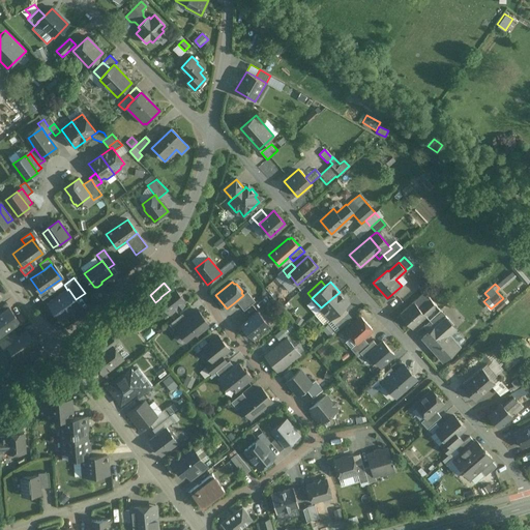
[(185,301),(173,287),(170,290),(160,297),(160,298),(165,303),(163,304),(170,314),(177,307),(178,308),(183,304),(182,303),(185,301)]
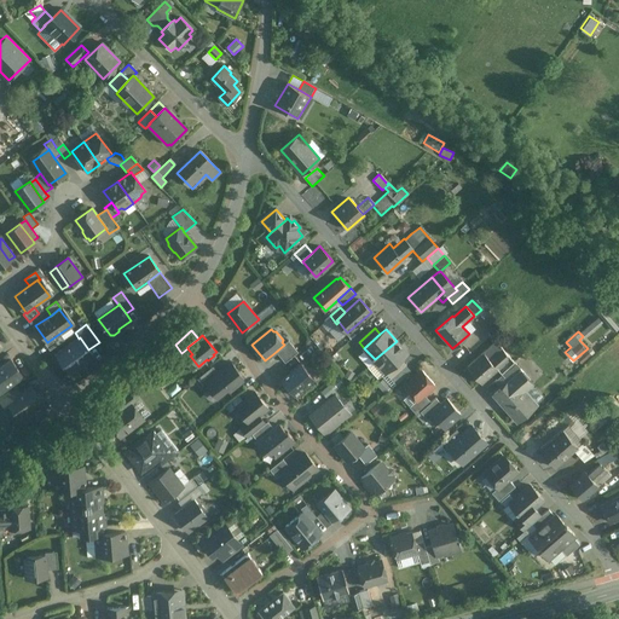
[(56,336),(47,342),(45,343),(50,351),(61,343),(56,336)]
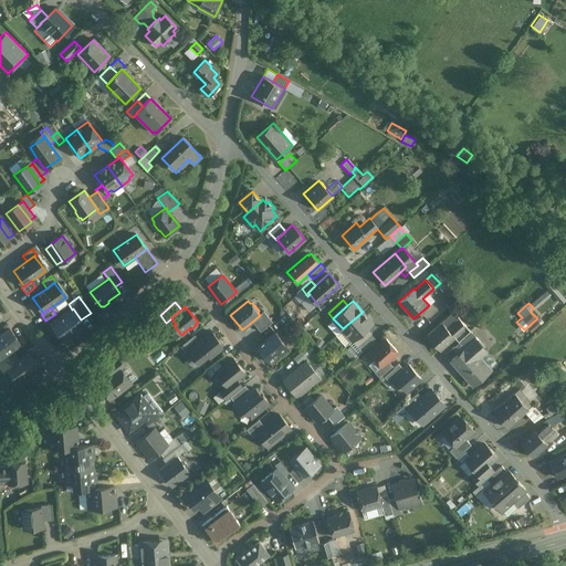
[(72,310),(52,324),(63,341),(85,325),(81,320),(73,308),(72,310)]
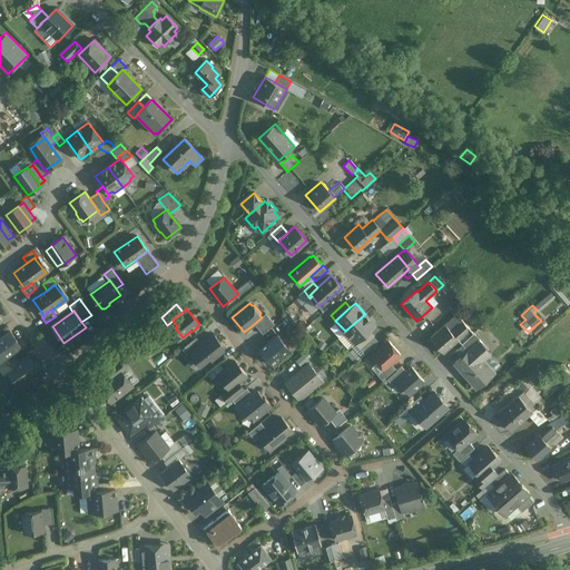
[(262,317),(254,324),(263,334),(275,324),(266,314),(262,317)]
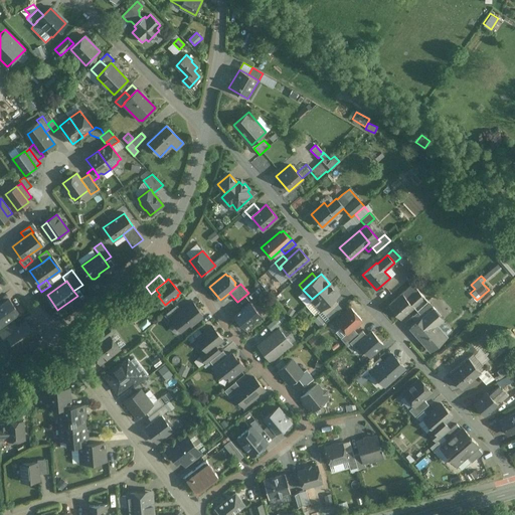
[(330,284),(312,299),(320,309),(333,298),(338,293),(330,284)]
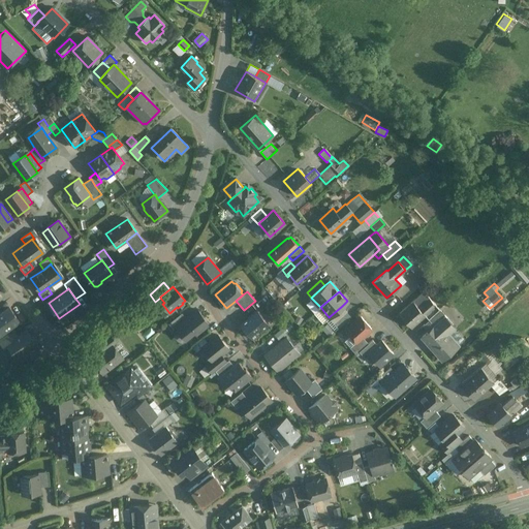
[(425,299),(422,294),(400,313),(412,327),(426,315),(425,314),(429,311),(435,305),(428,297),(425,299)]
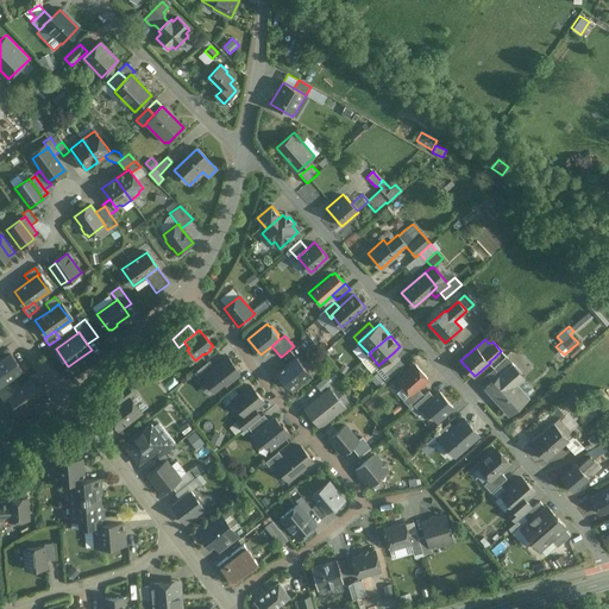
[(569,351),(572,356),(581,349),(577,344),(569,351)]
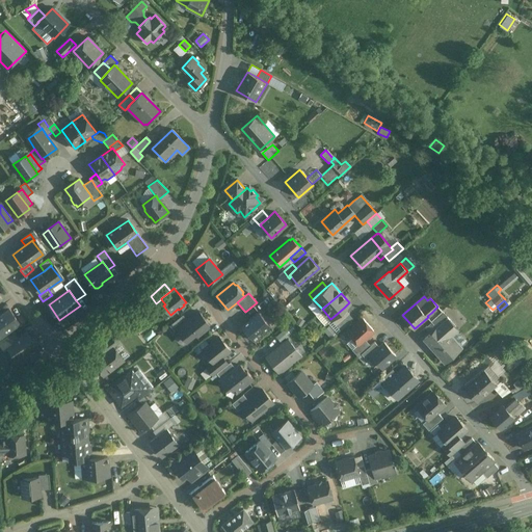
[(437,307),(431,313),(434,317),(441,311),(437,307)]
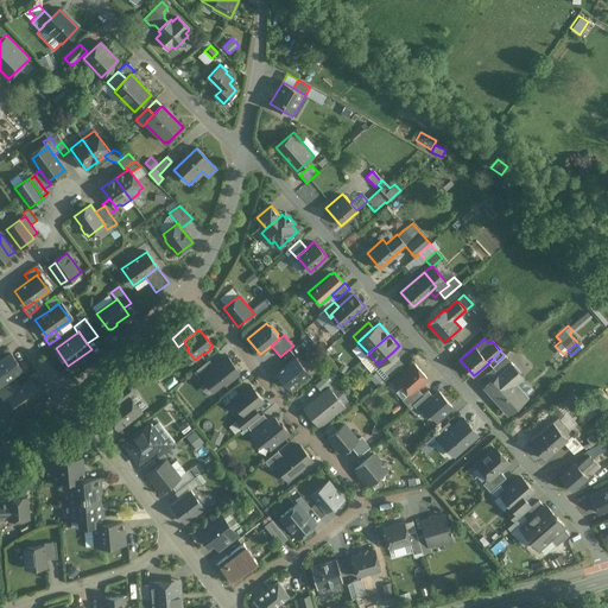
[(393,352),(378,365),(384,371),(399,358),(393,352)]
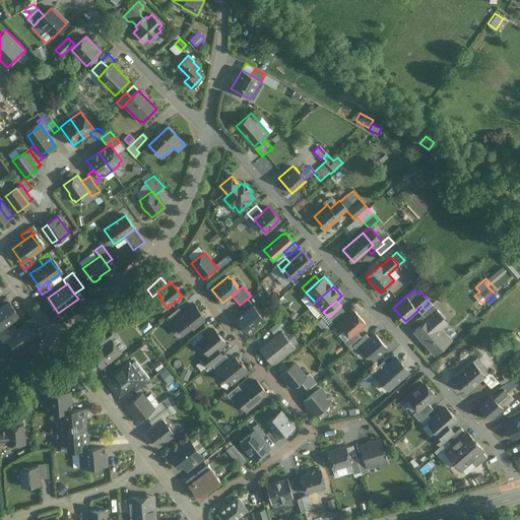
[(0,309),(0,328),(18,316),(9,303),(0,309)]
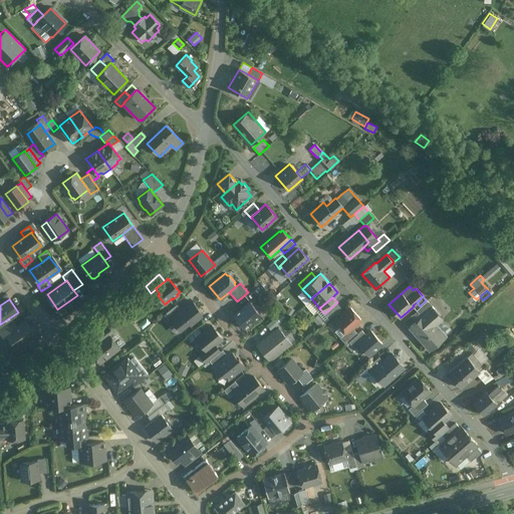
[(429,300),(417,310),(423,317),(432,309),(433,310),(435,307),(429,300)]
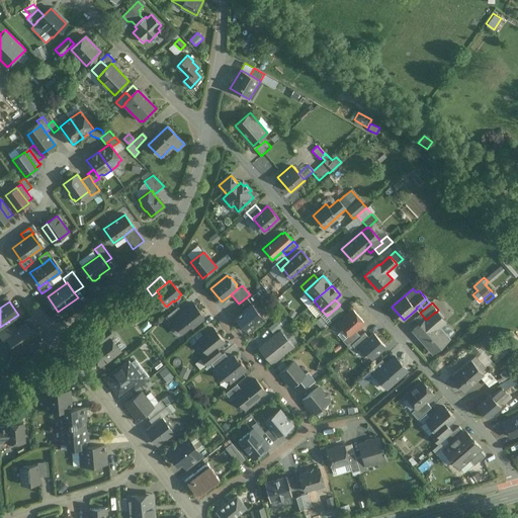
[(175,318),(172,321),(181,332),(190,325),(192,328),(203,320),(200,316),(202,315),(193,304),(182,313),(175,318)]
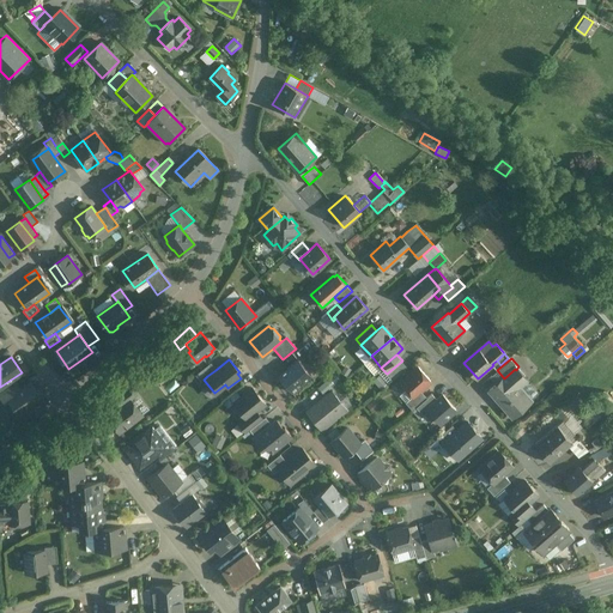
[(298,359),(278,376),(291,393),(311,376),(298,359)]
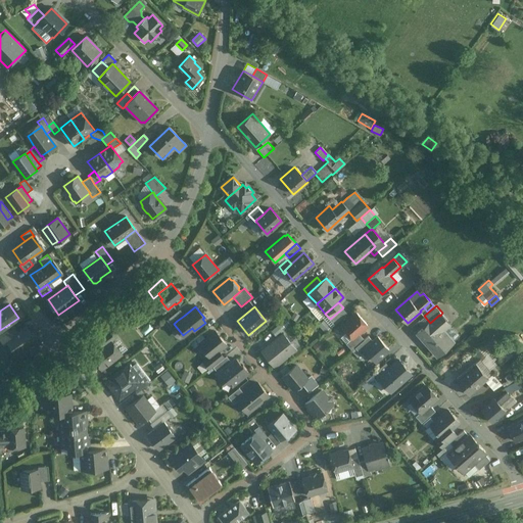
[(184,316),(180,311),(173,316),(177,321),(184,316)]
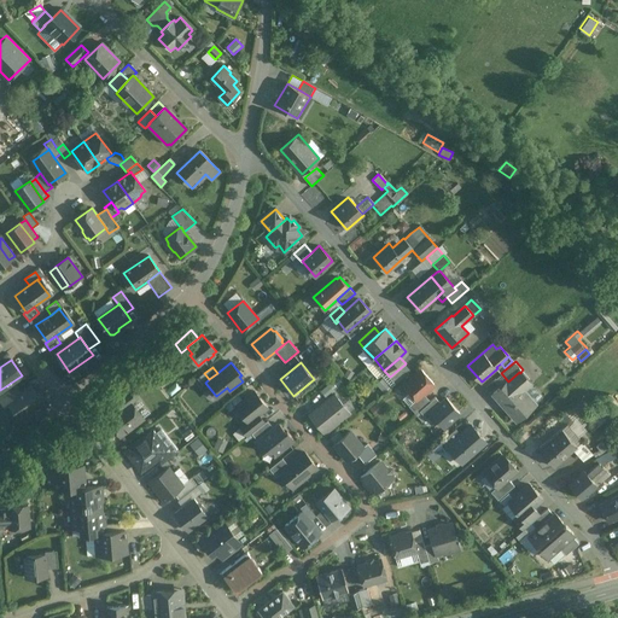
[(421,369),(403,385),(417,398),(423,392),(433,383),(421,369)]
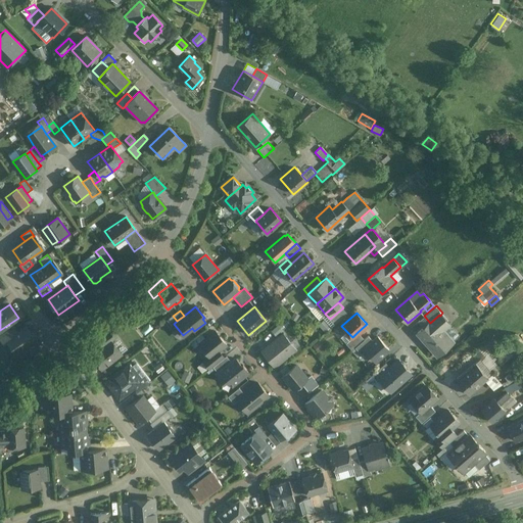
[(430,323),(418,333),(437,354),(452,341),(440,329),(446,323),(440,316),(439,315),(430,323)]
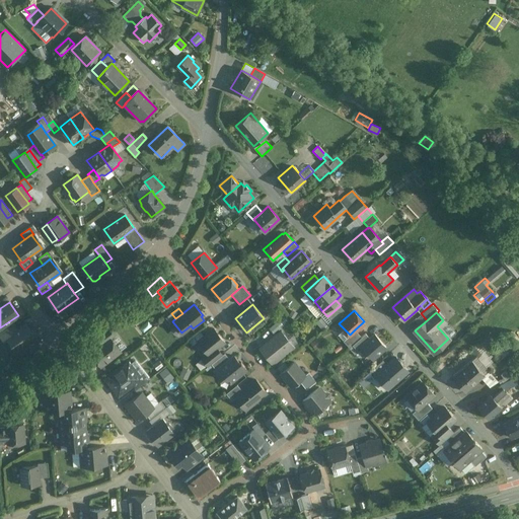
[(171,313),(166,317),(170,322),(172,321),(175,318),(171,313)]
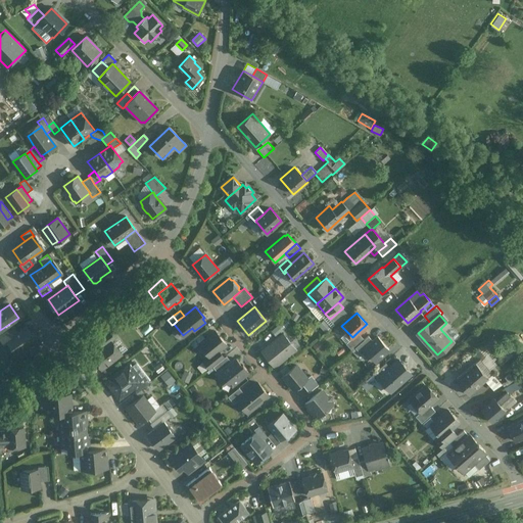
[(108,327),(95,339),(101,346),(109,339),(110,339),(115,335),(108,327)]
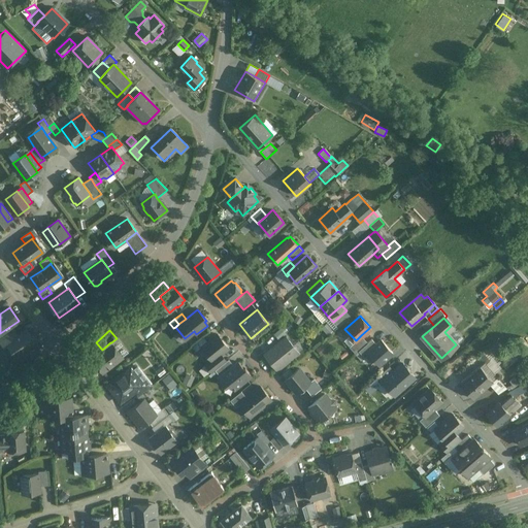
[(279,330),(274,334),(278,338),(284,334),(279,330)]
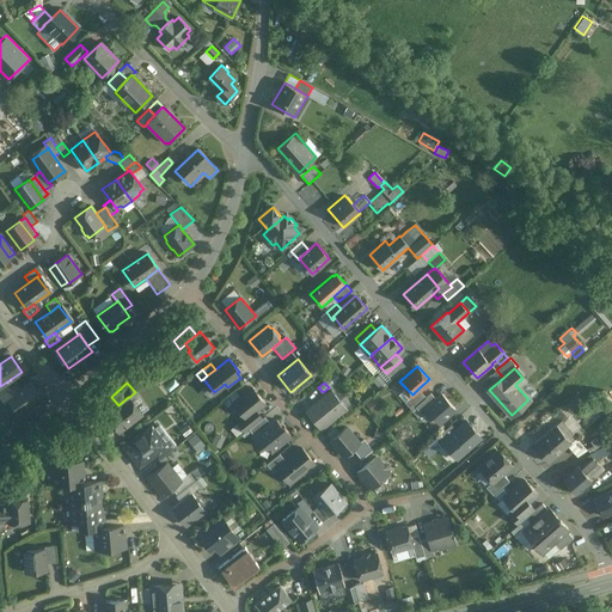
[(17,384),(0,396),(5,402),(10,399),(10,398),(20,390),(17,384)]
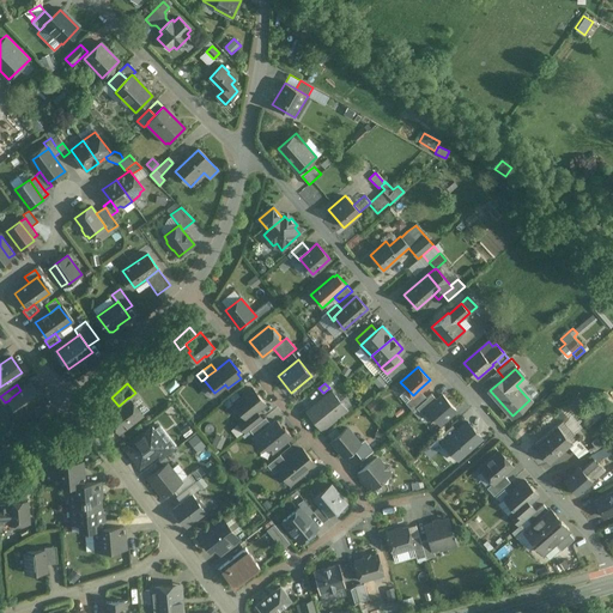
[(20,390),(10,399),(10,400),(12,404),(12,405),(11,407),(13,410),(16,410),(17,410),(20,414),(22,413),(23,416),(30,411),(28,410),(41,400),(30,384),(20,390)]
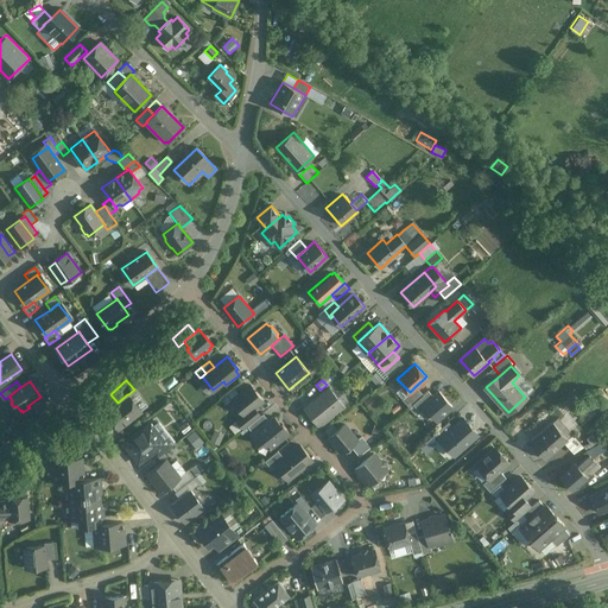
[(249,385),(232,400),(244,415),(245,417),(254,409),(264,401),(249,385)]
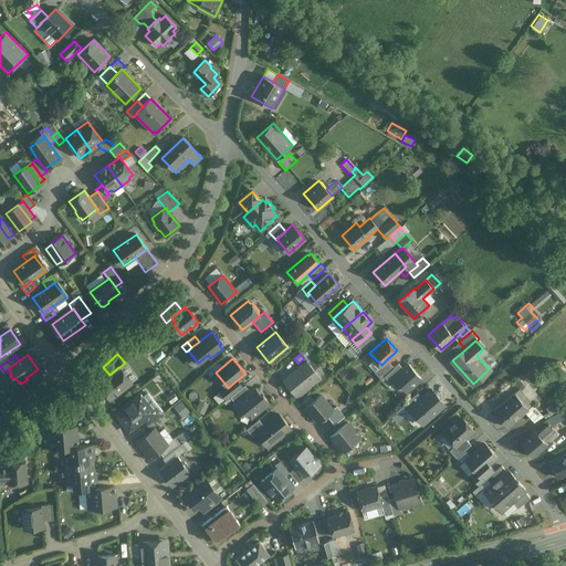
[(387,359),(381,365),(374,371),(380,379),(384,376),(394,367),(387,359)]
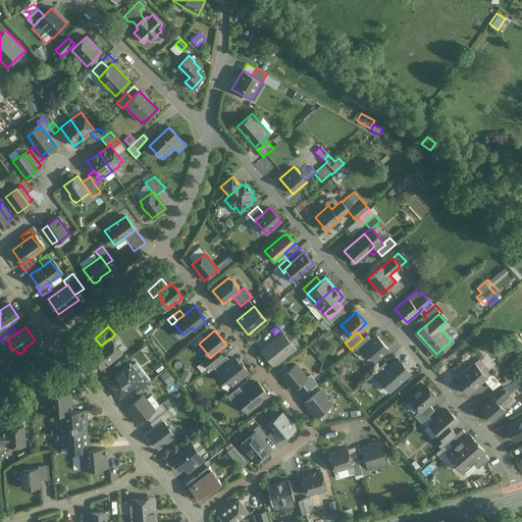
[(282,333),(262,351),(273,366),(295,349),(282,333)]
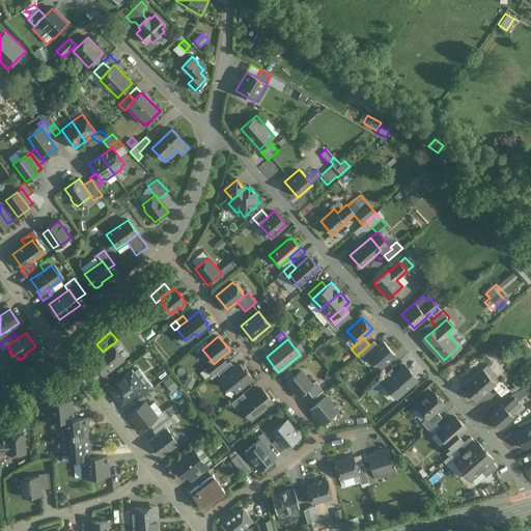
[(369,344),(360,353),(366,359),(370,356),(369,354),(379,345),(374,340),(369,344)]
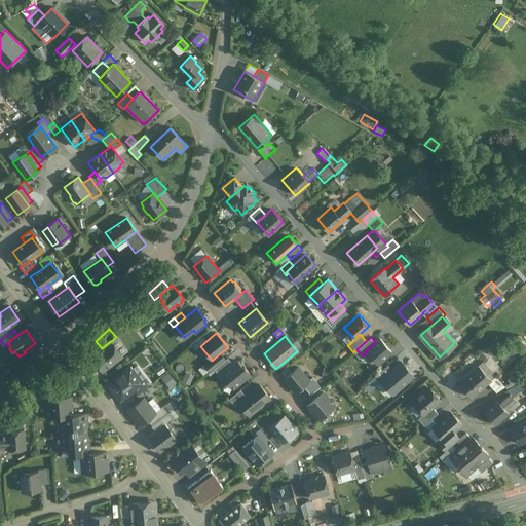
[(375,342),(366,350),(367,352),(377,364),(391,351),(380,338),(375,342)]
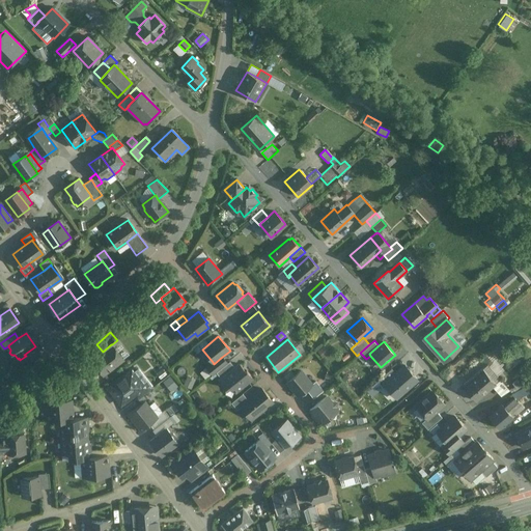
[(103,352),(92,360),(104,374),(123,359),(112,344),(111,344),(103,352)]
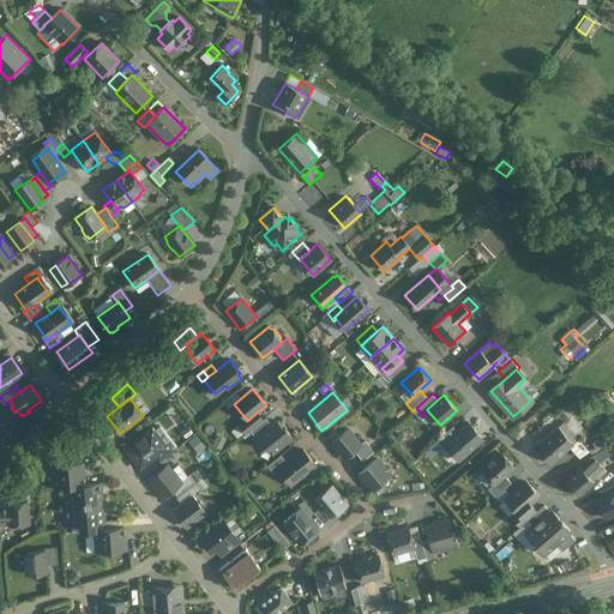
[(591,399),(577,411),(589,426),(597,419),(595,416),(601,411),(591,399)]
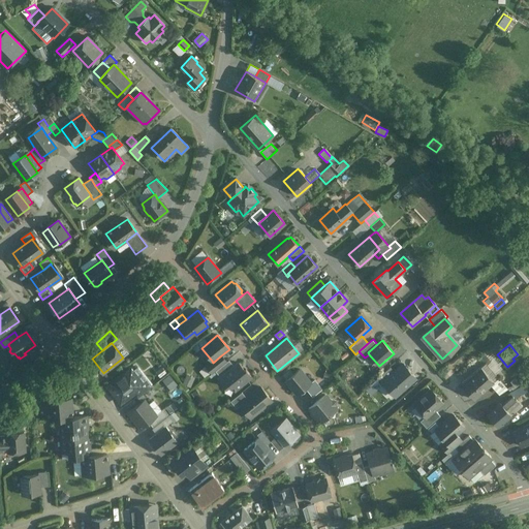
[(212,361),(206,366),(212,374),(215,371),(226,362),(221,355),(213,363),(212,361)]
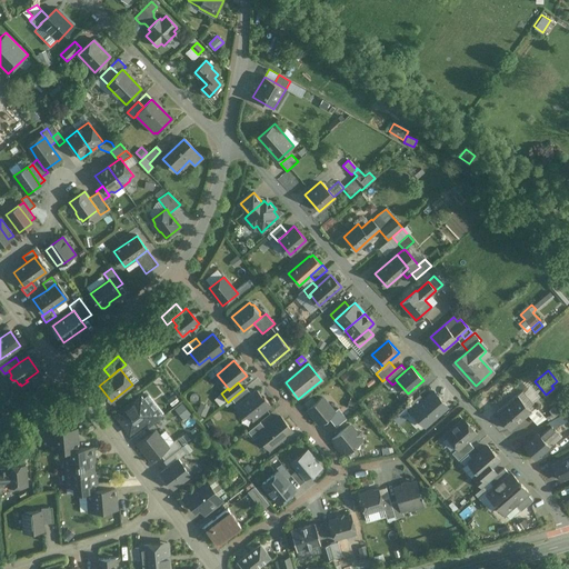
[(243,389),(231,399),(237,407),(252,395),(246,388),(243,389)]
